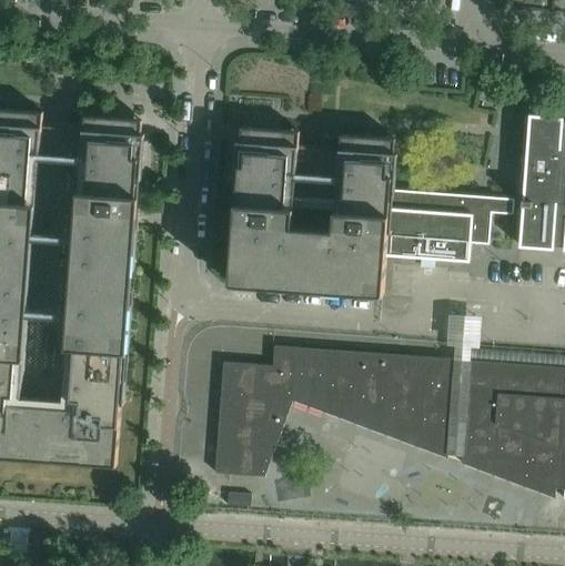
[(18,420),(38,151),(40,125),(41,111),(0,107),(0,452),(115,461),(119,412),(132,226),(135,226),(138,198),(139,179),(135,179),(140,118),(82,113),(81,128),(59,422),(77,424),(76,432),(3,427),(4,418),(18,420)]
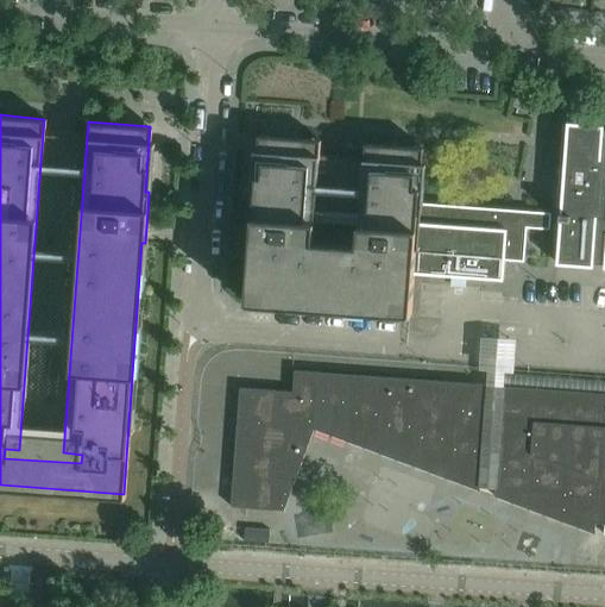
[(565,121),(562,166),(559,212),(558,212),(556,229),(556,230),(558,230),(554,262),(591,266),(591,262),(603,262),(603,267),(604,266),(604,127),(602,127),(602,124),(565,121)]
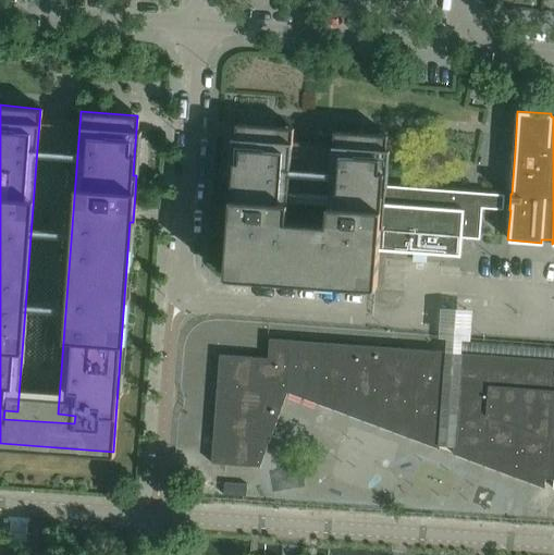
[(223,273),(371,284),(371,287),(374,287),(378,248),(382,182),(385,148),(385,134),(332,131),(331,145),(291,142),(292,127),(235,123),(231,183),(228,182),(226,187),(224,214),(228,214),(223,273)]
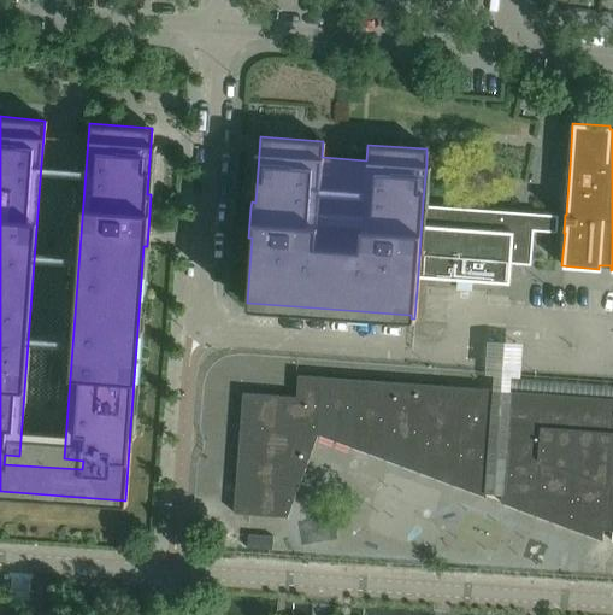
[(531,229),(555,230),(555,215),(451,206),(426,205),(426,201),(423,201),(418,275),(508,282),(510,262),(529,263),(531,229)]
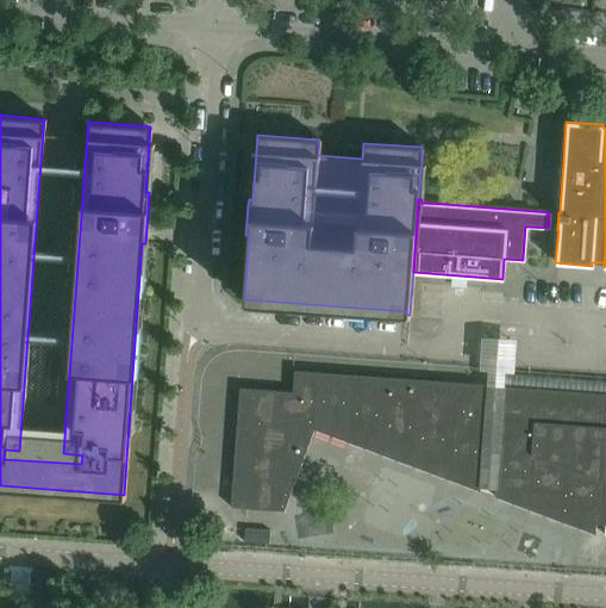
[(51,378),(54,354),(45,353),(44,378),(51,378)]
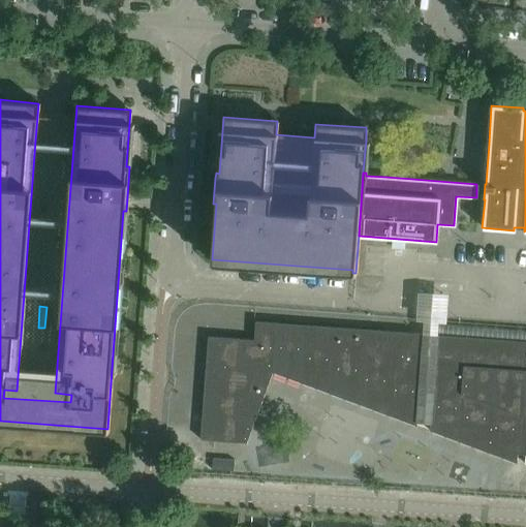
[(525,340),(254,320),(252,339),(207,336),(198,439),(245,442),(271,372),(415,425),(415,422),(429,423),(428,430),(515,462),(516,462),(516,454),(524,454),(523,463),(525,463),(525,340)]
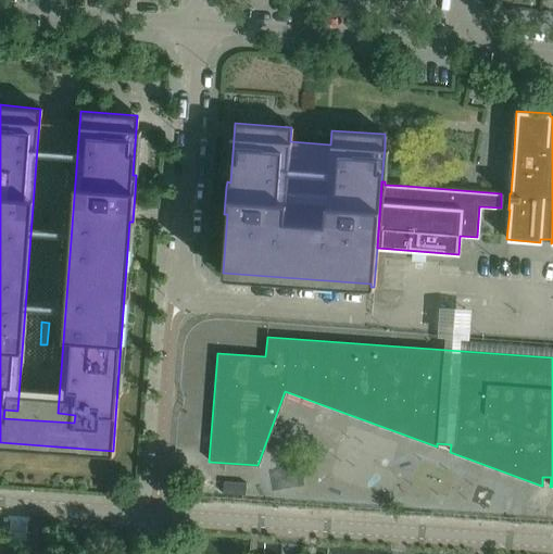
[(221,492),(243,494),(244,482),(222,481),(221,492)]
